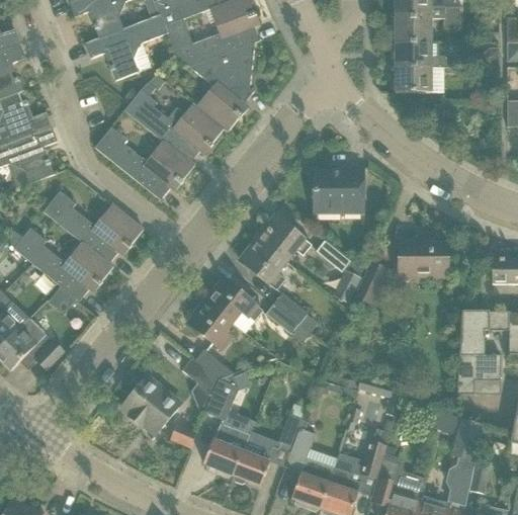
[(72,0),(69,1),(75,16),(88,10),(98,37),(122,28),(117,16),(124,1),(127,0),(72,0)]
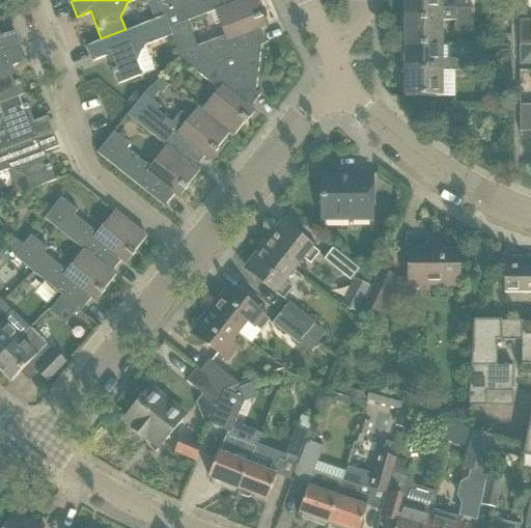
[(163,0),(158,2),(160,6),(163,15),(164,15),(168,25),(187,18),(188,19),(211,9),(215,8),(215,7),(232,0),(163,0)]
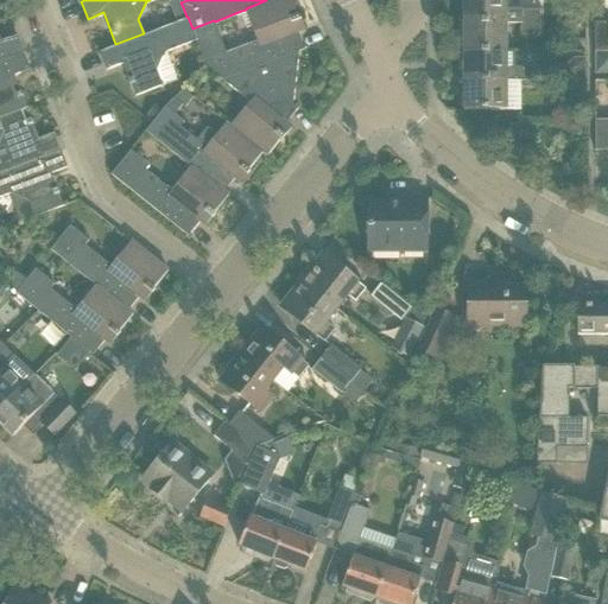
[(214,20),(192,29),(196,38),(195,39),(204,63),(222,77),(298,49),(304,46),(293,19),(301,17),(299,12),(297,13),(292,0),(266,0),(246,8),(246,10),(241,11),(246,26),(251,24),(257,38),(226,50),(215,21),(214,20)]
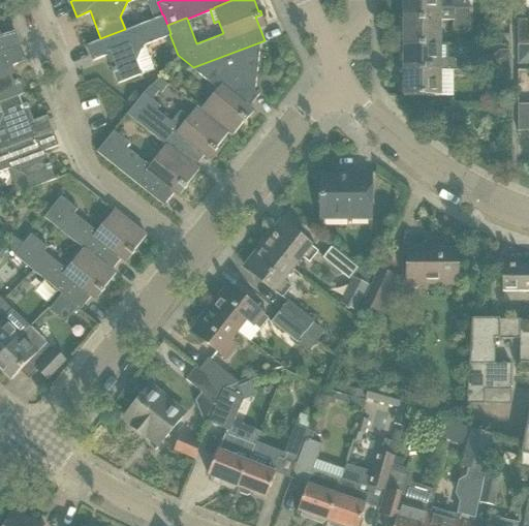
[(440,5),(440,0),(402,0),(403,18),(440,18),(453,18),(469,18),(469,6),(453,6),(453,5),(440,5)]
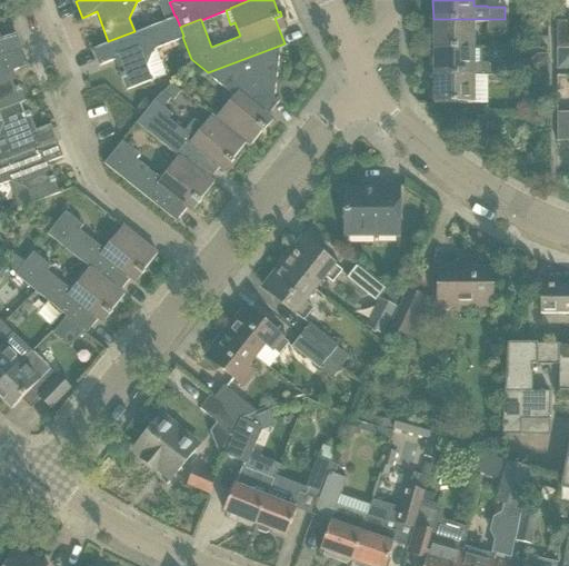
[(171,7),(162,10),(166,19),(175,16),(171,7)]
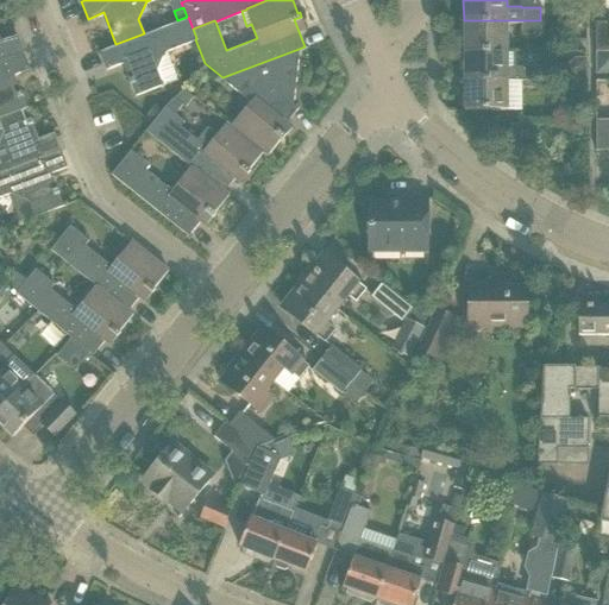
[(144,33),(115,44),(100,50),(106,68),(123,62),(135,94),(163,83),(157,68),(165,50),(195,39),(196,38),(193,29),(188,17),(187,17),(177,20),(144,33)]
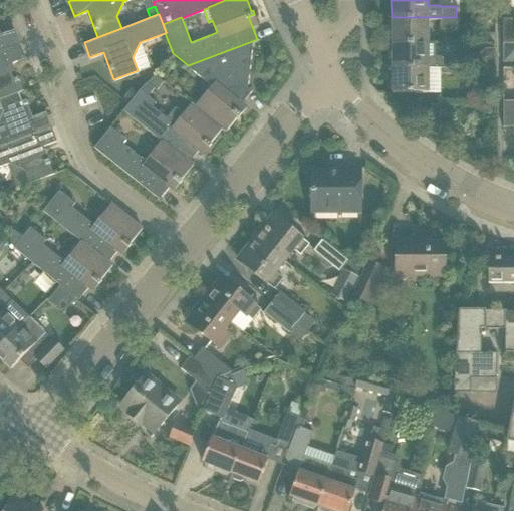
[(428,17),(392,17),(392,41),(428,41),(428,17)]
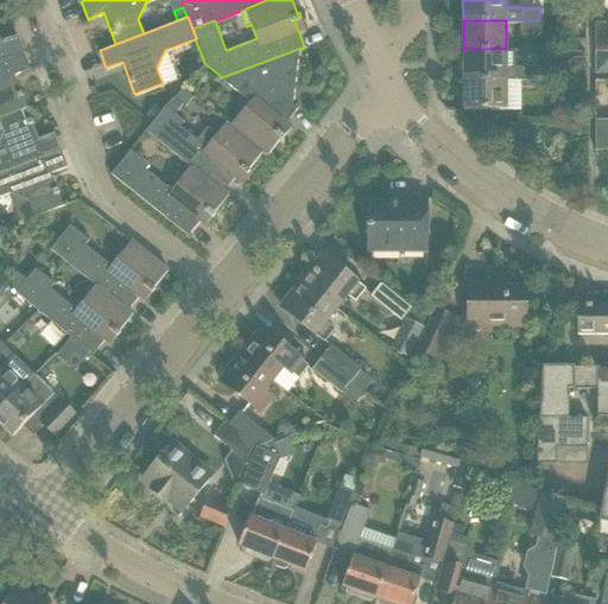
[(520,20),(520,32),(539,32),(539,20),(520,20)]
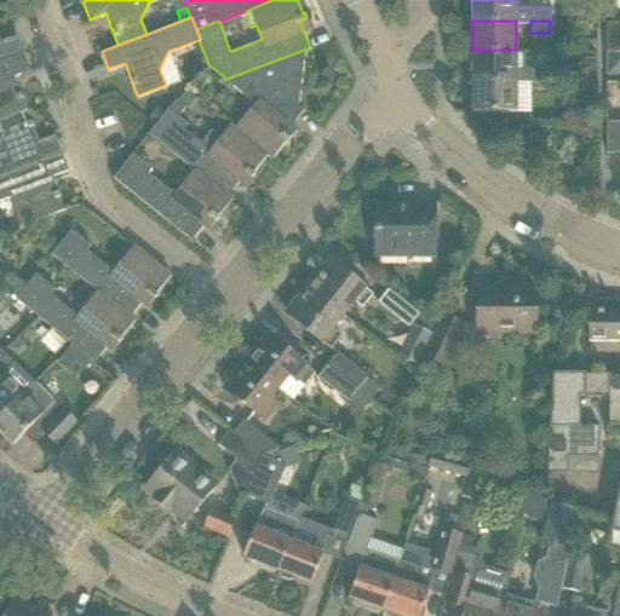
[(607,50),(619,50),(619,21),(607,21),(607,50)]
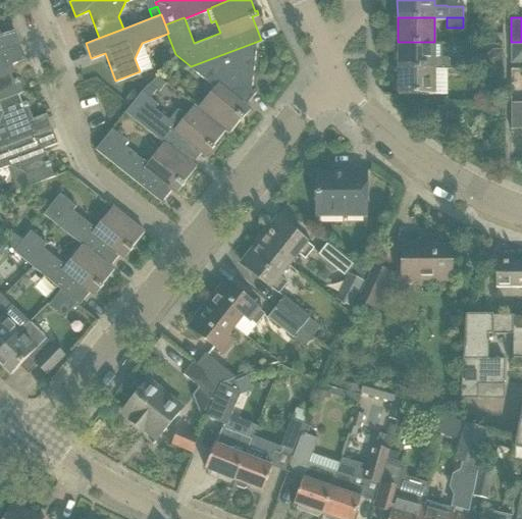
[(0,31),(0,50),(20,43),(14,28),(1,34),(0,31)]
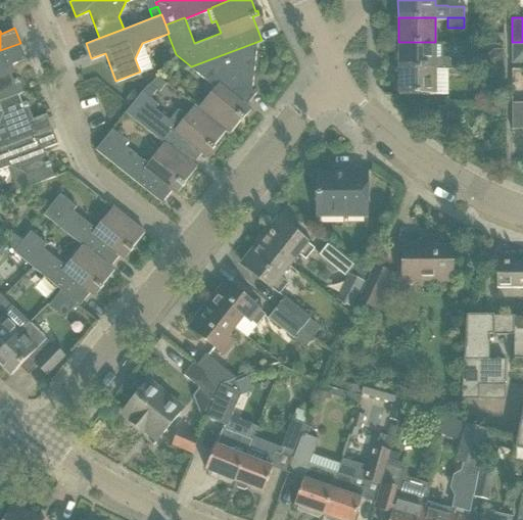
[(251,88),(256,42),(191,66),(215,86),(197,106),(226,129),(225,129),(230,133),(242,117),(245,114),(240,111),(255,91),(251,88)]
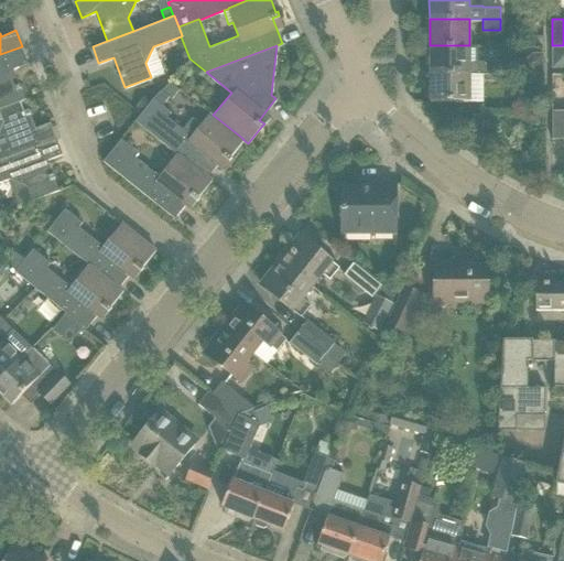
[(478,45),(469,45),(430,45),(430,47),(425,47),(425,62),(430,62),(430,73),(469,73),(483,73),(500,73),(500,60),(478,60),(478,45)]
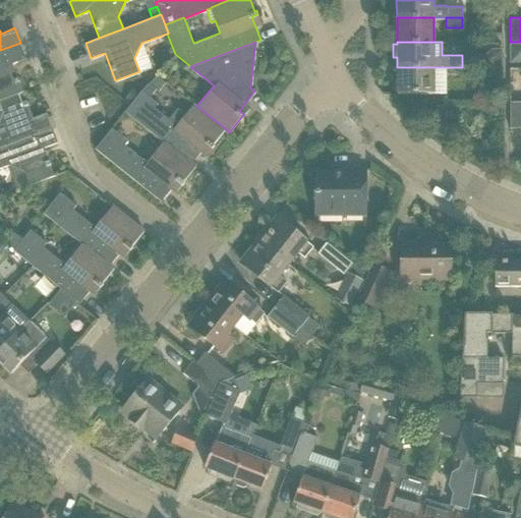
[(520,42),(510,42),(510,61),(519,61),(520,59),(520,42)]
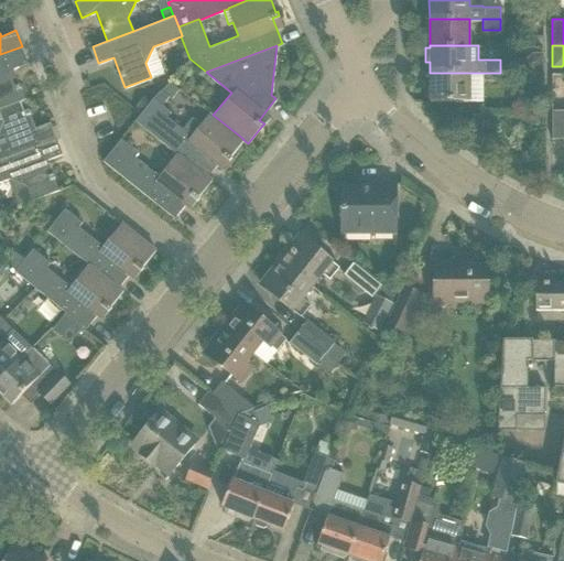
[(0,54),(0,106),(24,97),(13,67),(28,62),(22,46),(0,54)]
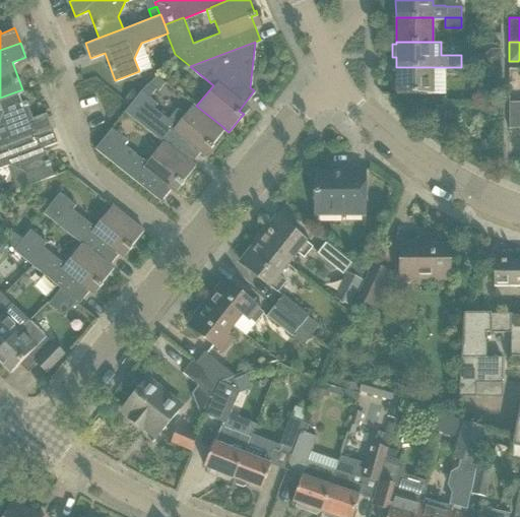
[(484,57),(484,66),(501,66),(501,50),(491,50),(484,57)]
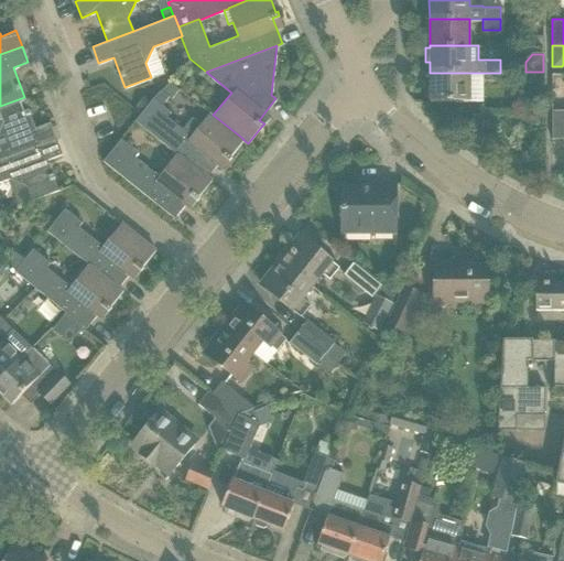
[(543,72),(525,73),(525,90),(543,89),(543,72)]
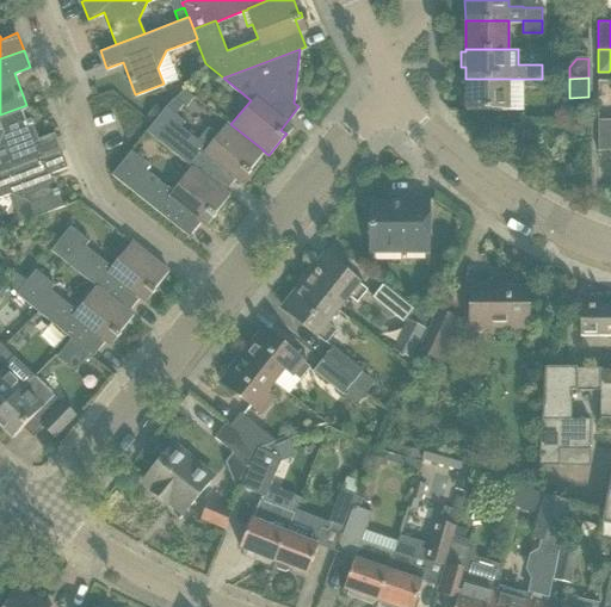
[(508,79),(466,79),(466,107),(508,107),(508,79)]
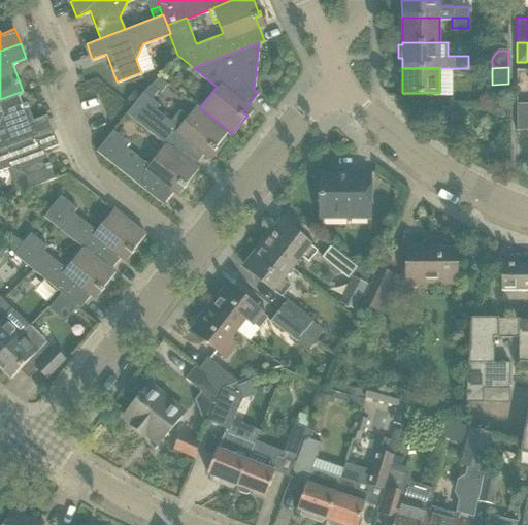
[(159,74),(151,83),(158,90),(160,91),(168,81),(159,74)]
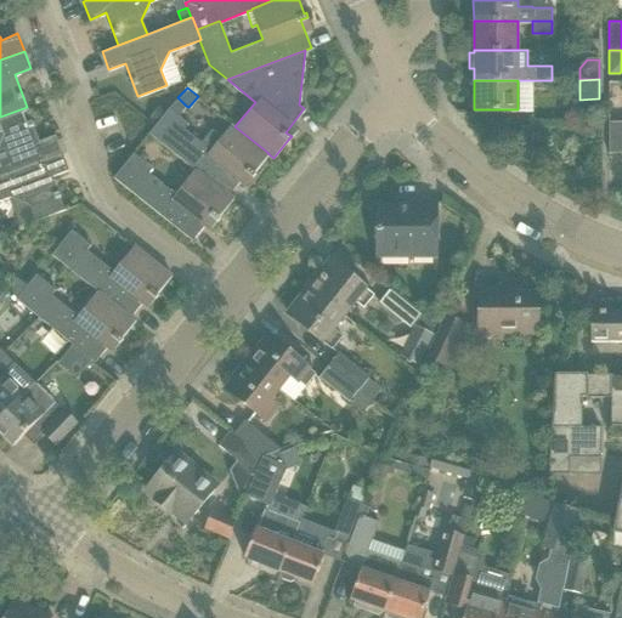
[(269,153),(235,126),(231,122),(209,149),(182,128),(186,123),(177,115),(185,106),(176,100),(169,106),(150,131),(194,168),(194,166),(228,194),(228,193),(247,171),(253,175),(255,171),(254,170),(267,153),(269,153)]
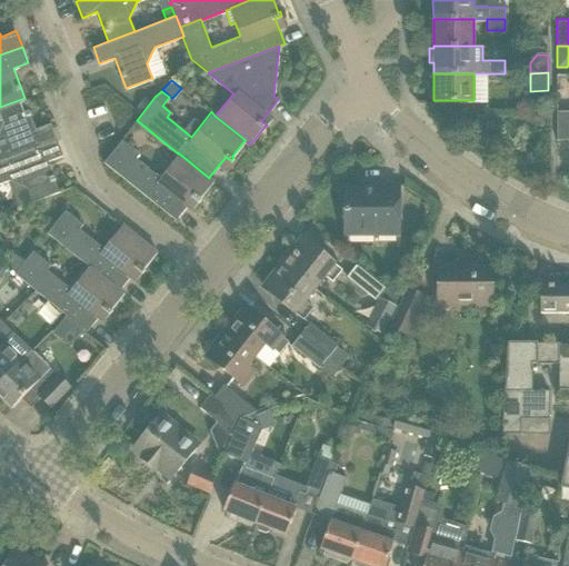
[(145,96),(138,106),(143,110),(151,101),(145,96)]
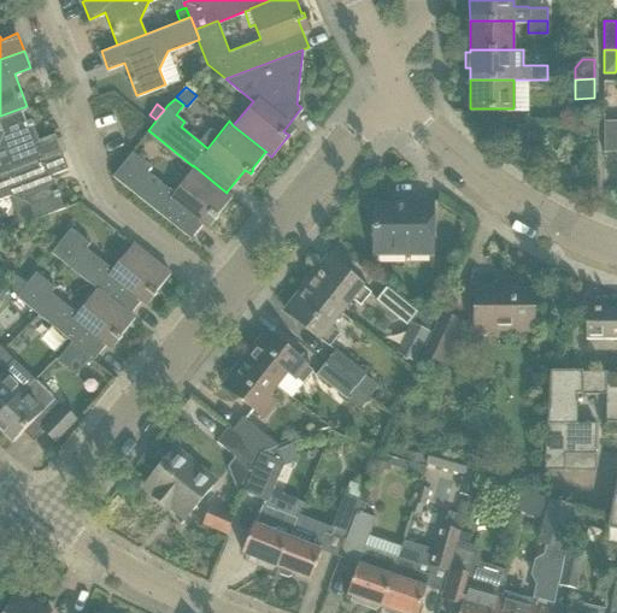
[(27,106),(0,116),(0,124),(3,133),(0,137),(0,172),(62,149),(54,133),(39,139),(27,106)]
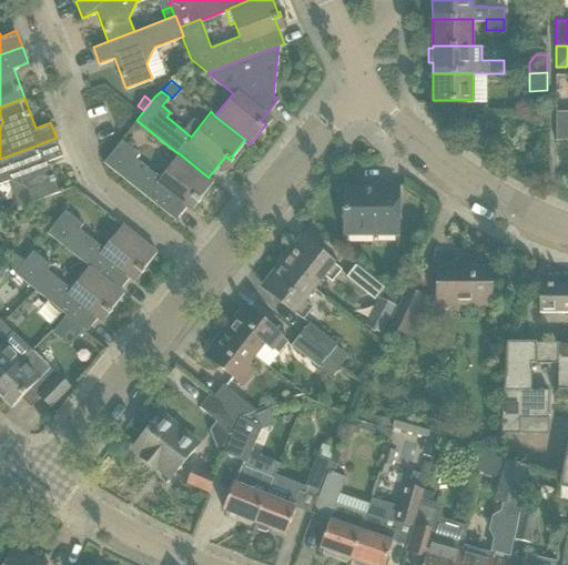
[(567,138),(567,109),(556,109),(556,138),(567,138)]
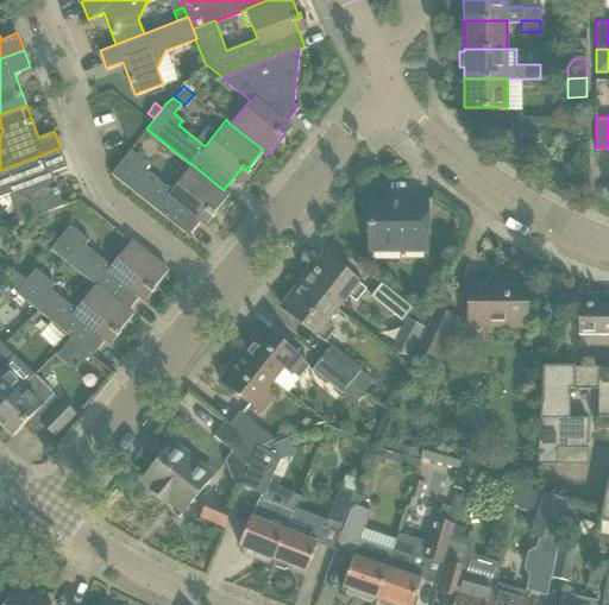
[(67,165),(61,147),(0,170),(0,194),(11,190),(29,199),(35,214),(63,203),(51,171),(67,165)]
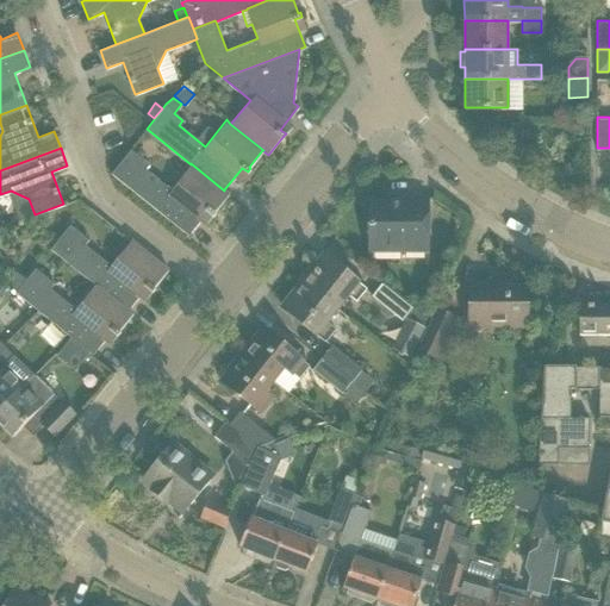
[(144,168),(149,162),(131,148),(111,172),(188,235),(207,211),(213,216),(216,212),(215,211),(229,193),(224,189),(224,191),(191,163),(191,164),(170,188),(144,168)]
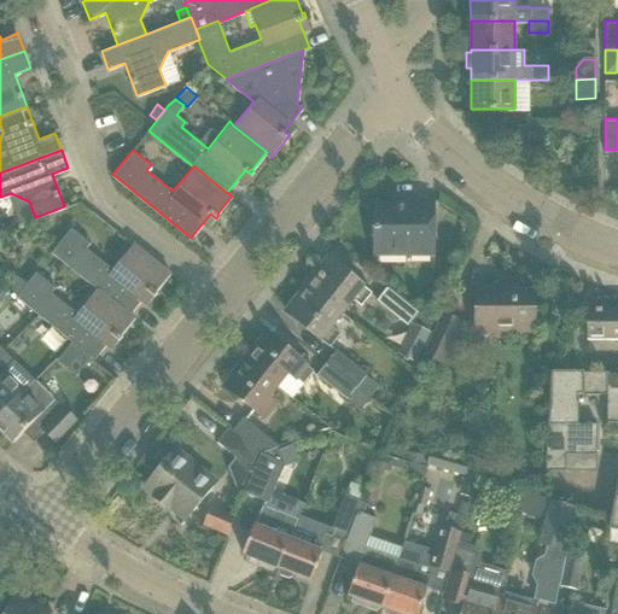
[(432,198),(404,198),(404,204),(374,204),(374,251),(432,251),(432,198)]
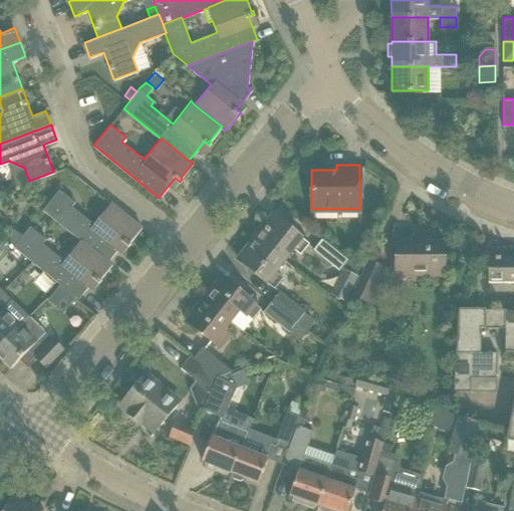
[(142,227),(110,202),(93,224),(71,206),(74,202),(58,190),(42,210),(80,240),(80,239),(108,261),(108,260),(123,242),(129,245),(131,242),(130,242),(142,227)]
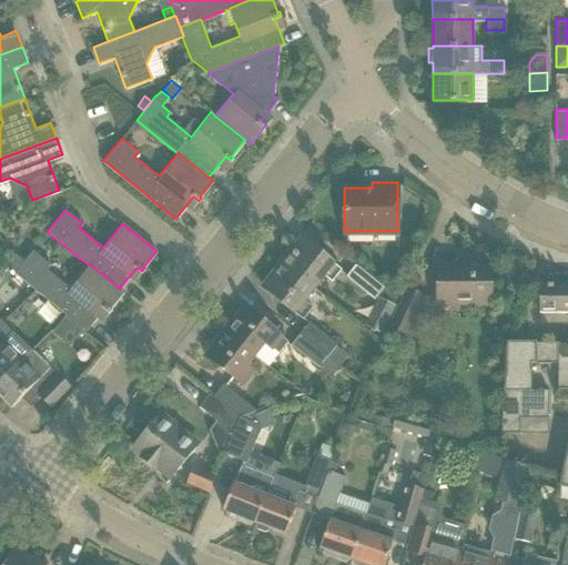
[(282,260),(314,286),(325,273),(333,279),(342,269),(301,236),(282,260)]
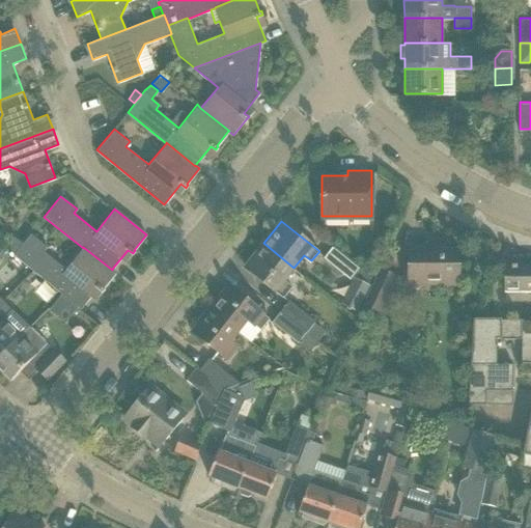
[(83,247),(83,248),(66,269),(43,250),(46,246),(30,233),(23,243),(15,237),(9,244),(15,254),(34,271),(48,281),(81,307),(98,287),(102,292),(105,288),(104,287),(116,272),(112,269),(112,270),(83,247)]
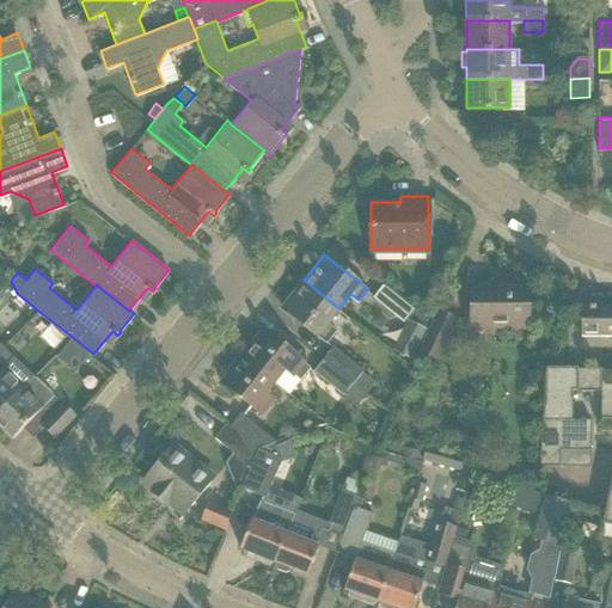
[(338,308),(304,280),(282,306),(326,341),(336,329),(328,321),(338,308)]
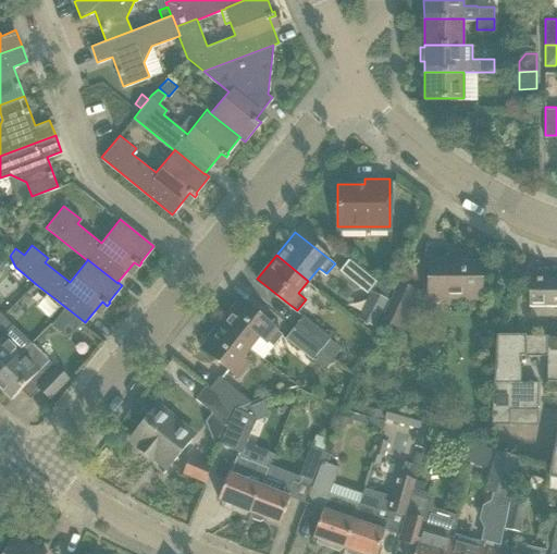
[(429,257),(429,296),(481,297),(481,260),(452,260),(452,257),(429,257)]
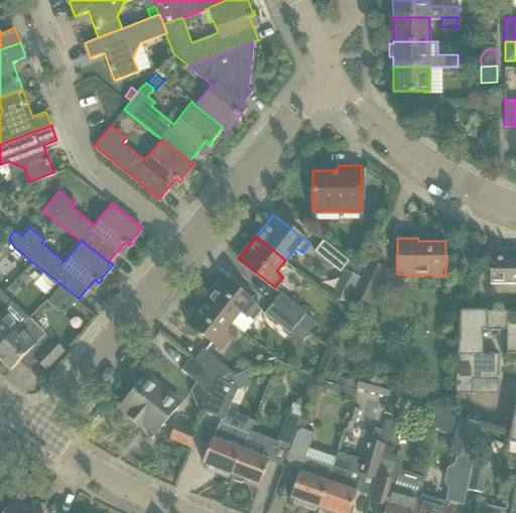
[(314,248),(341,269),(349,260),(323,239),(314,248)]
